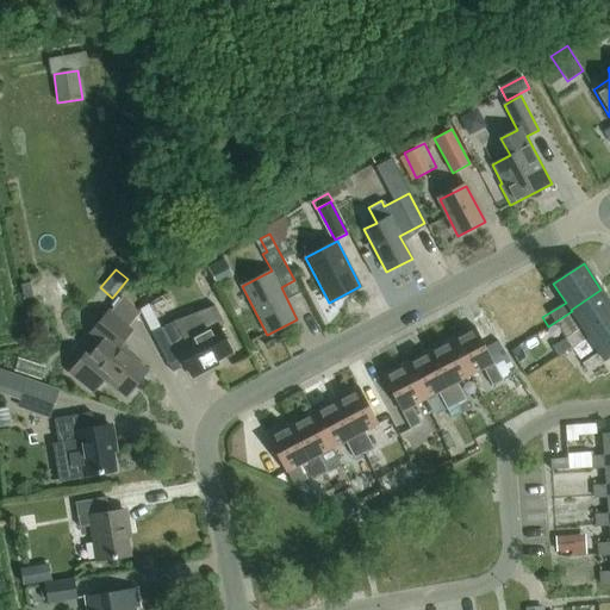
[(31,282),(20,285),(24,299),(35,297),(31,282)]
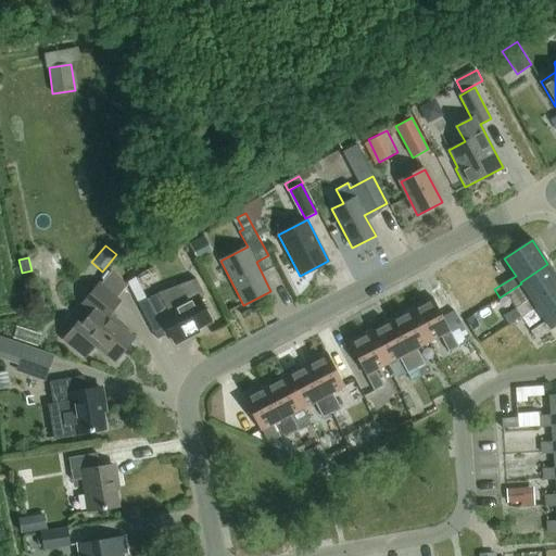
[(534,305),(555,290),(555,276),(547,264),(520,282),(521,283),(530,298),(504,315),(509,324),(535,306),(534,305)]
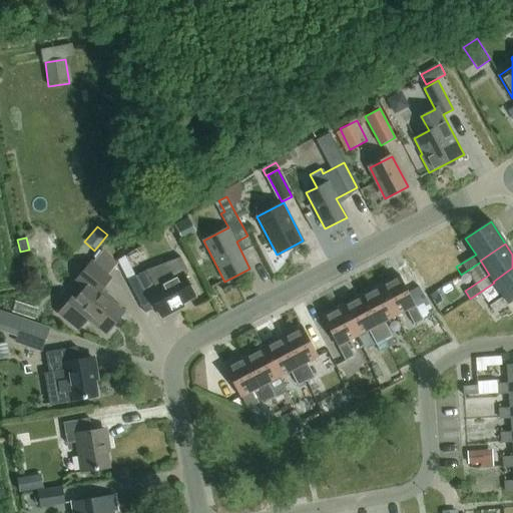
[(123,312),(99,292),(111,278),(84,257),(73,271),(88,284),(73,301),(70,299),(57,315),(78,332),(87,321),(104,335),(123,312)]
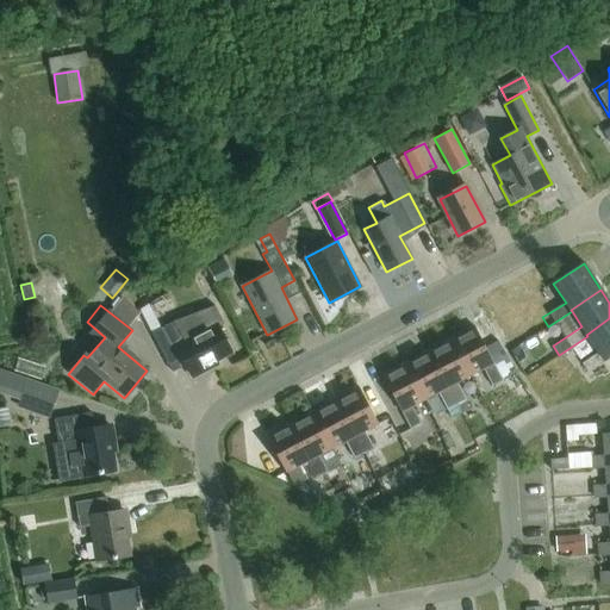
[(215,306),(174,322),(182,338),(216,322),(218,328),(224,324),(215,306)]
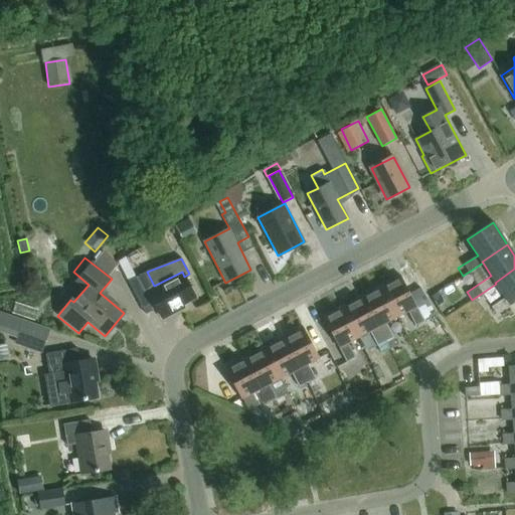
[(437,260),(416,272),(430,294),(440,287),(440,286),(449,279),(437,260)]
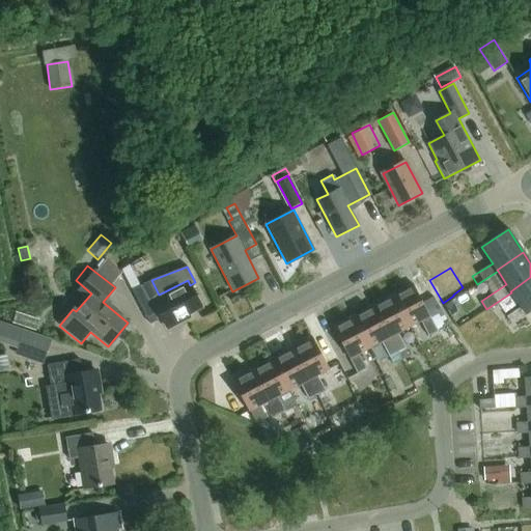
[(132,269),(122,274),(131,288),(139,284),(132,269)]
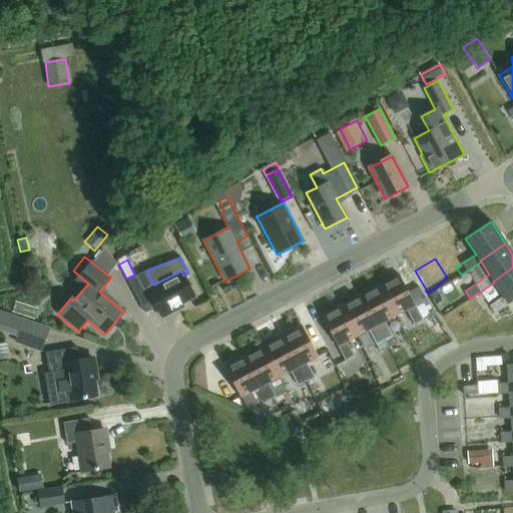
[(503,297),(489,306),(494,313),(509,304),(508,302),(512,299),(512,268),(493,282),(494,283),(503,297)]
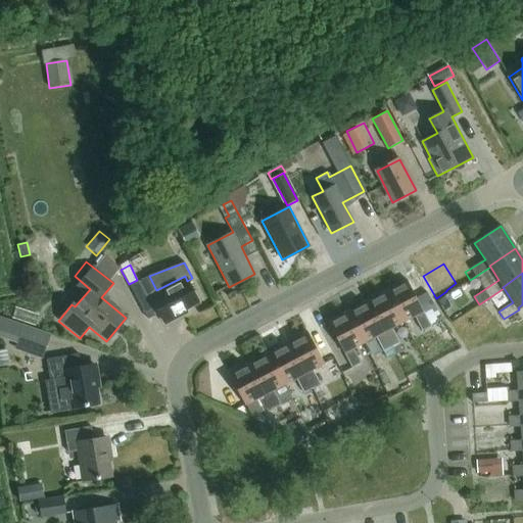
[(163,322),(199,302),(187,281),(185,276),(156,290),(149,276),(130,286),(147,319),(158,314),(163,322)]
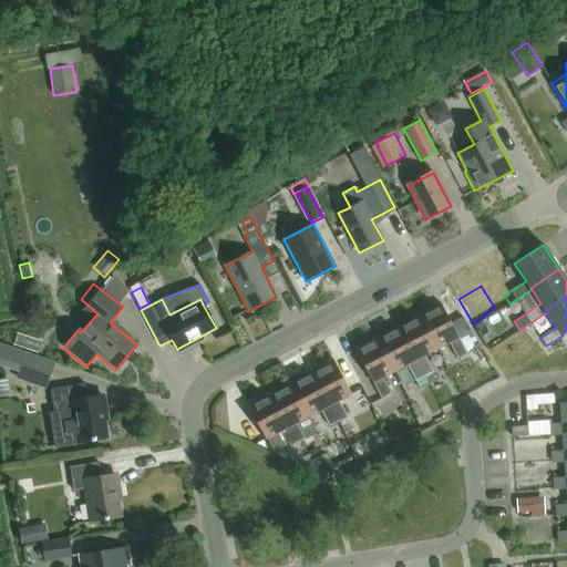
[(441,303),(419,315),(437,349),(449,342),(457,359),(467,353),(466,352),(476,347),(470,336),(460,340),(451,323),(441,303)]
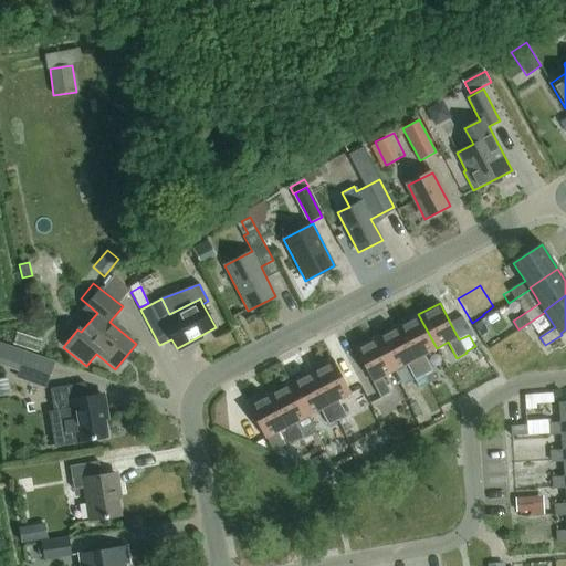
[(418,314),(397,325),(423,375),(432,370),(423,355),(437,348),(418,314)]
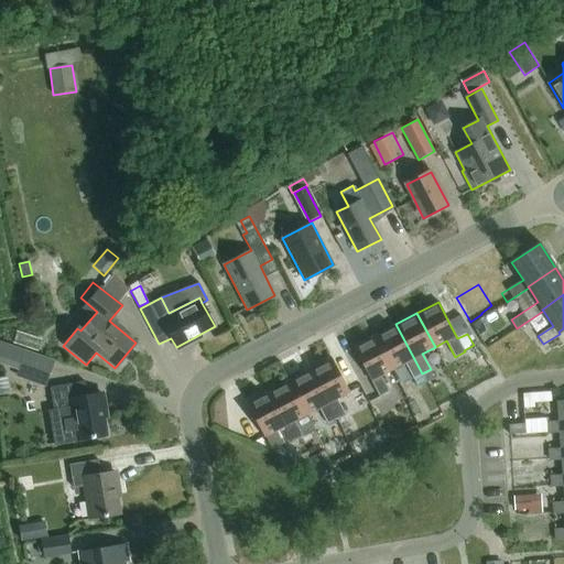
[(459,315),(448,322),(457,338),(467,334),(469,333),(459,315)]
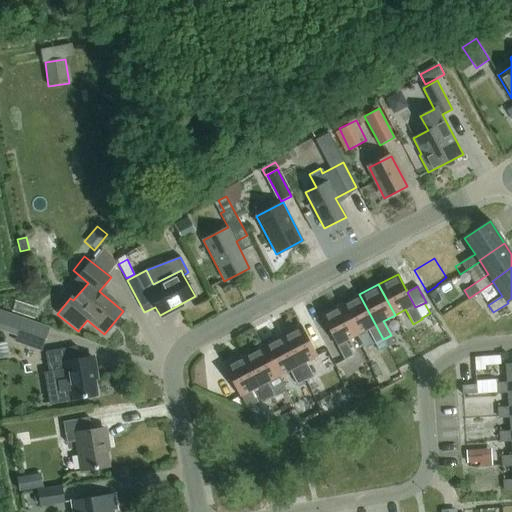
[(359,294),(340,304),(356,335),(367,329),(375,344),(383,339),(359,294)]
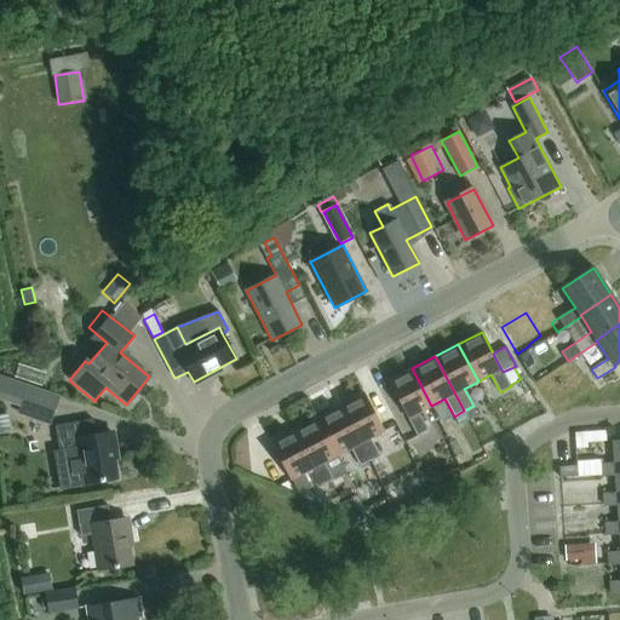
[(412,368),(388,382),(417,436),(428,430),(418,413),(431,406),(412,368)]
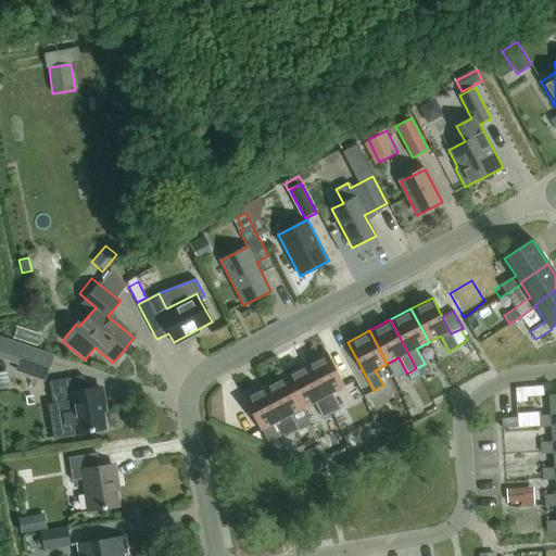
[(53,355),(0,337),(0,358),(17,365),(15,371),(43,382),(53,355)]
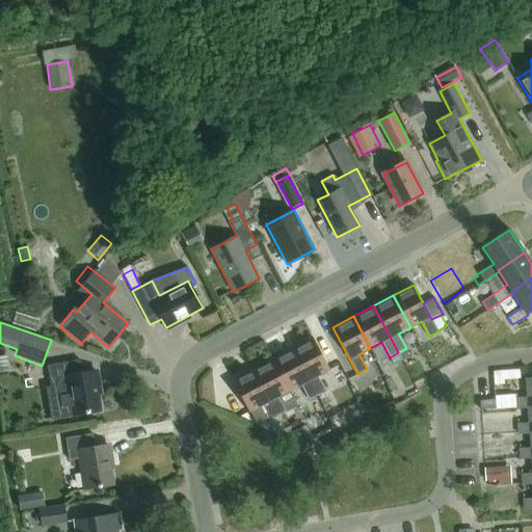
[(313,338),(292,348),(317,395),(325,391),(318,376),(329,370),(313,338)]
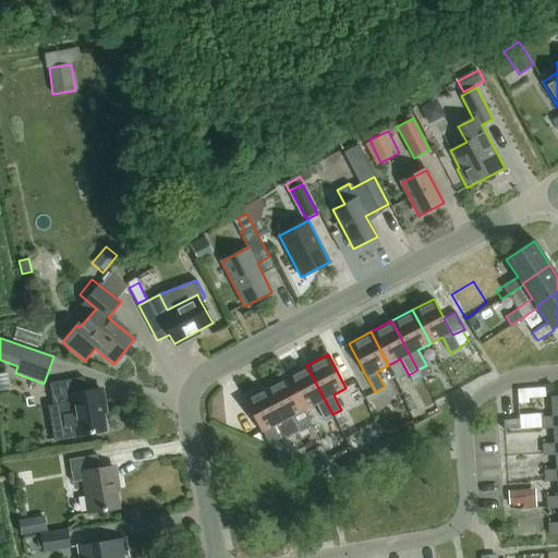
[(306,365),(286,376),(303,410),(315,403),(324,420),(332,414),(306,365)]
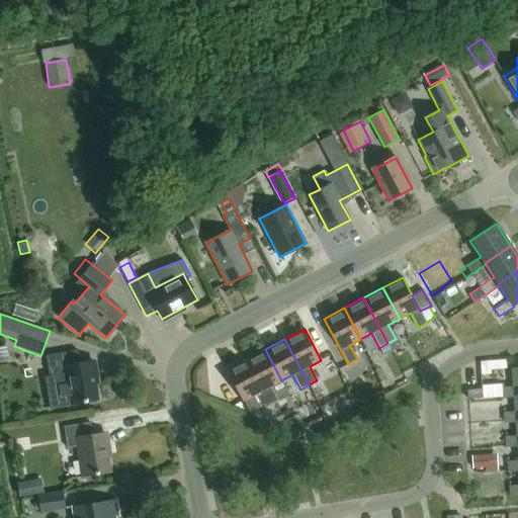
[(0,360),(10,360),(9,346),(0,346),(0,360)]
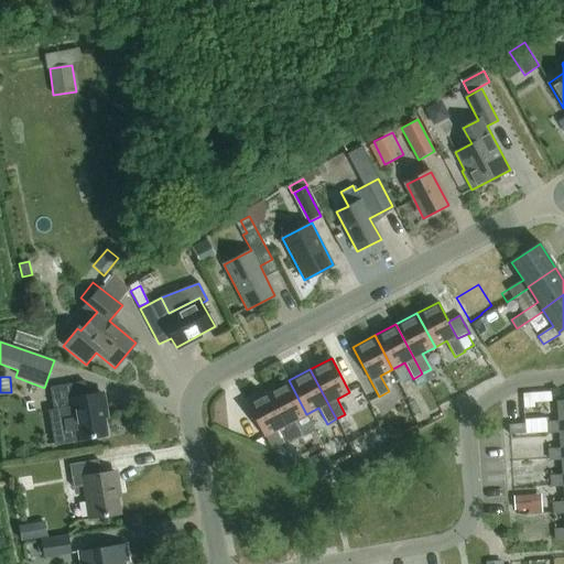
[(289,380),(268,391),(294,442),(303,436),(294,421),(306,414),(289,380)]
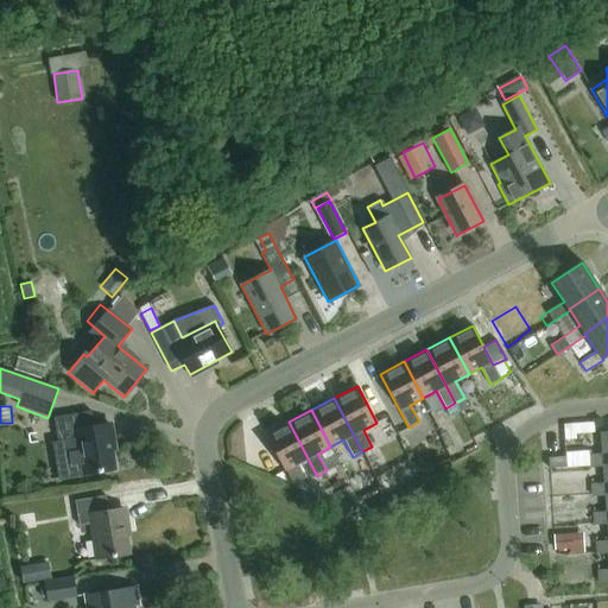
[(94,426),(92,411),(54,418),(58,442),(62,442),(78,439),(84,475),(115,470),(108,423),(94,426)]
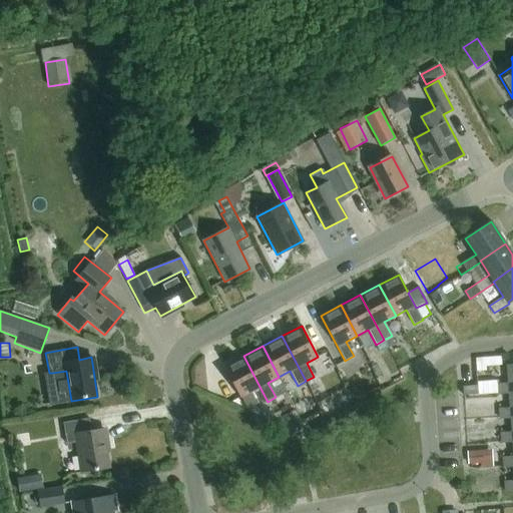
[(243,356),(223,367),(239,397),(251,391),(259,404),(260,406),(268,402),(243,356)]
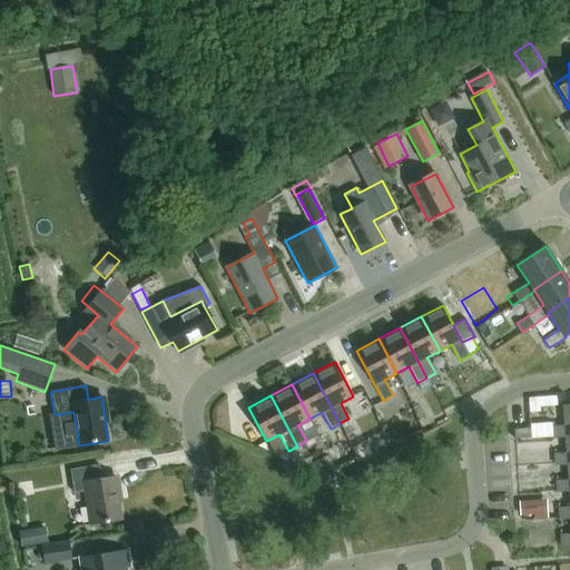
[(564,425),(552,426),(553,438),(566,436),(566,433),(569,433),(569,404),(563,405),(564,425)]
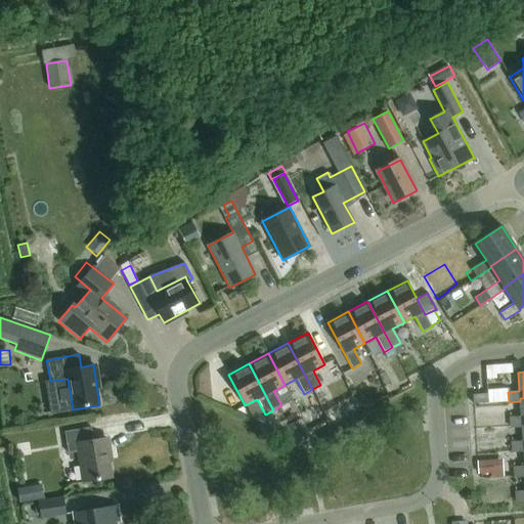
[(54,388),(51,392),(55,412),(70,409),(73,409),(68,379),(53,381),(54,388)]
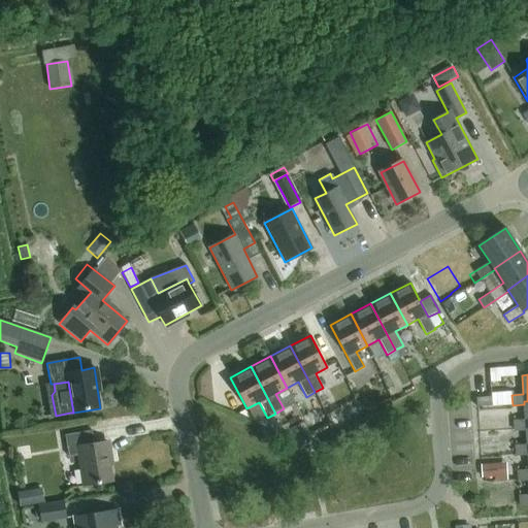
[(525,419),(514,420),(515,431),(526,430),(525,427),(527,426),(527,401),(524,401),(524,404),(525,419)]
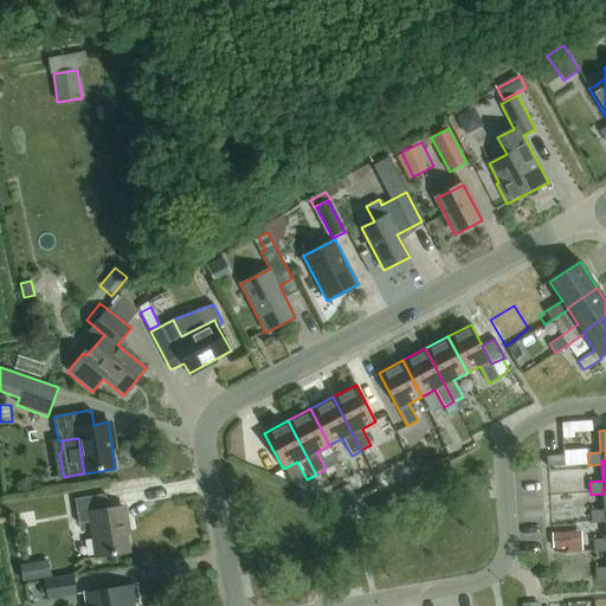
[(297,462),(283,469),(291,484),(305,477),(297,462)]
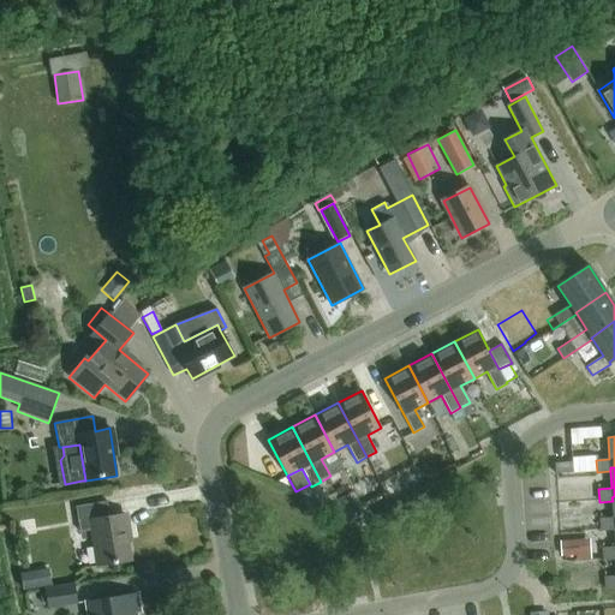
[(614,518),(601,519),(602,531),(614,530),(614,526),(614,525),(614,496),(611,497),(613,501),(614,518)]
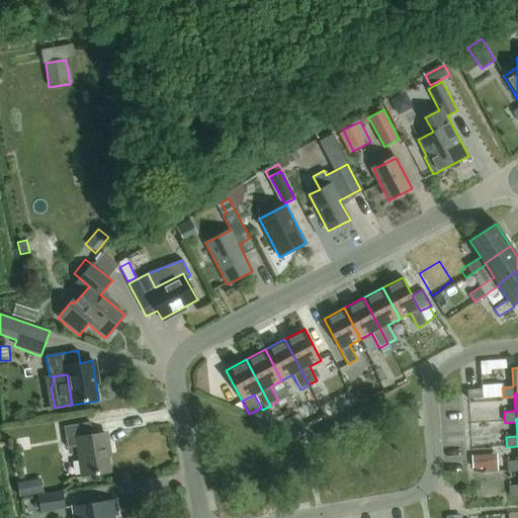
[(80,477),(110,472),(104,433),(92,435),(90,422),(64,426),(67,448),(76,447),(80,477)]
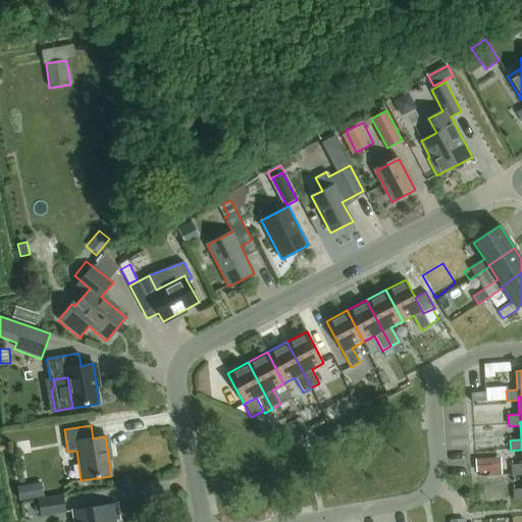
[(521,457),(521,464),(512,465),(512,475),(521,474),(521,446),(521,447),(521,450),(521,457)]
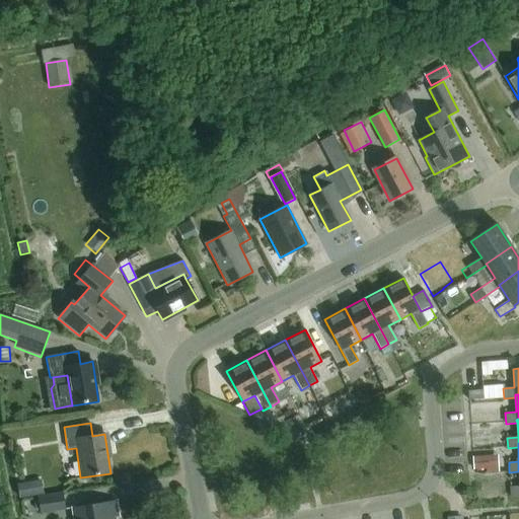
[(486,456),(472,456),(473,470),(486,469),(486,456)]
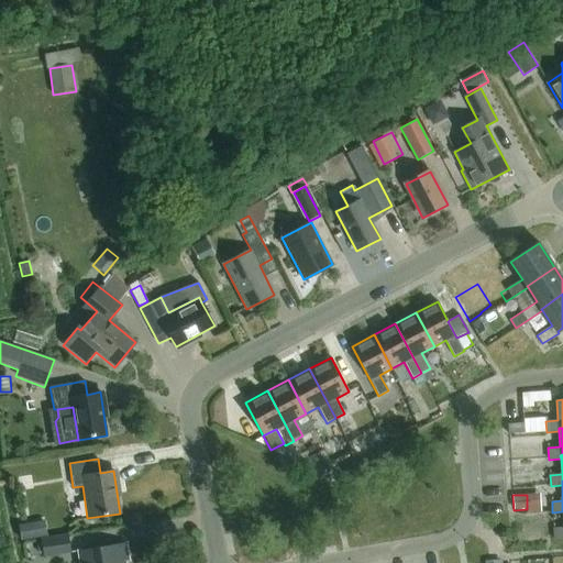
[(45,521),(32,523),(34,538),(47,536),(45,521)]
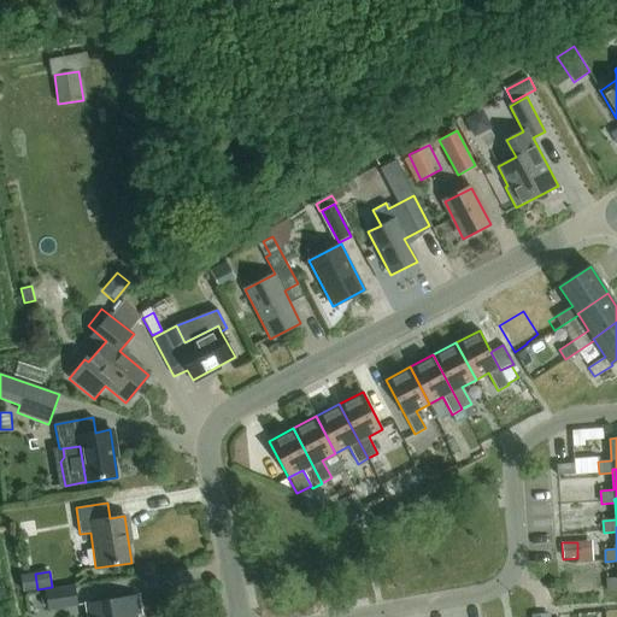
[(616,577),(606,579),(607,591),(616,589),(616,577)]
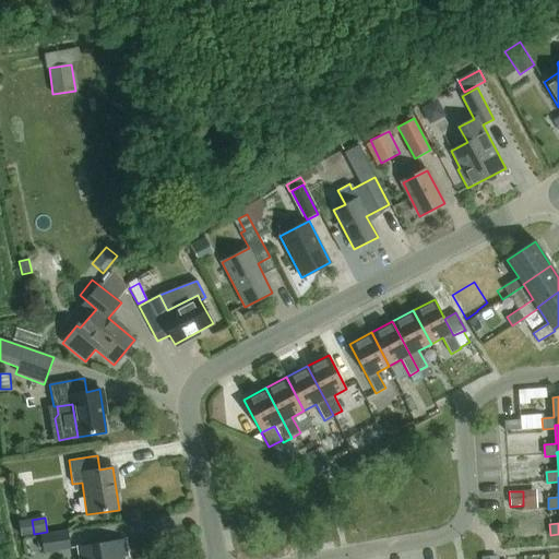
[(46,554),(71,549),(68,532),(42,536),(46,554)]
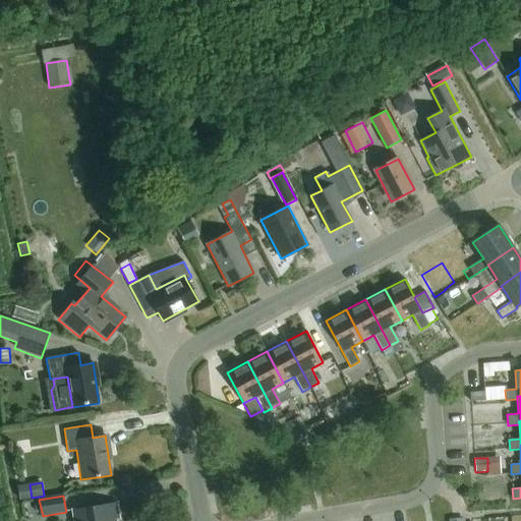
[(115,520),(115,519),(118,518),(116,503),(72,510),(74,520),(115,520)]
